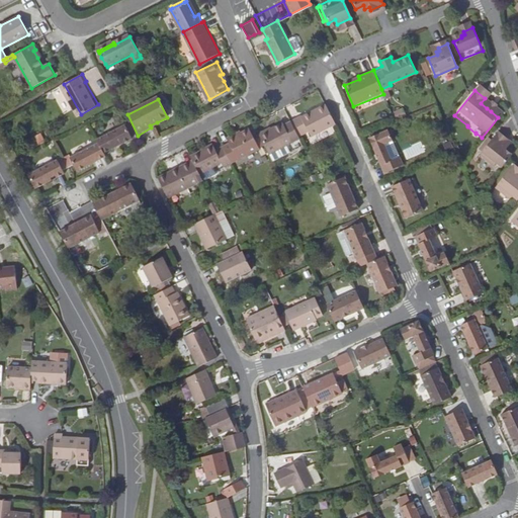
[(312,136),(335,123),(326,106),(303,118),(301,115),(291,120),(298,136),(309,131),(312,136)]
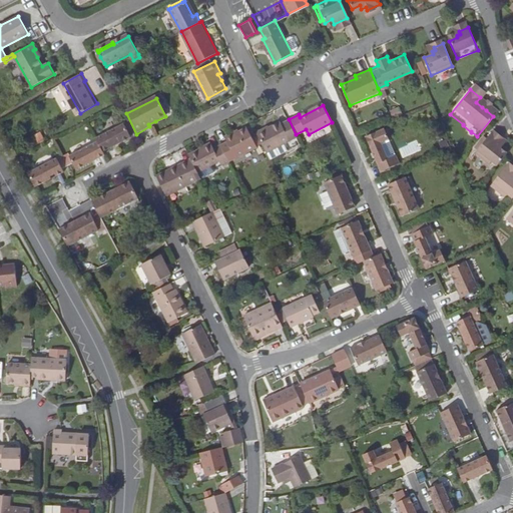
[(399,105),(390,110),(393,117),(402,113),(399,105)]
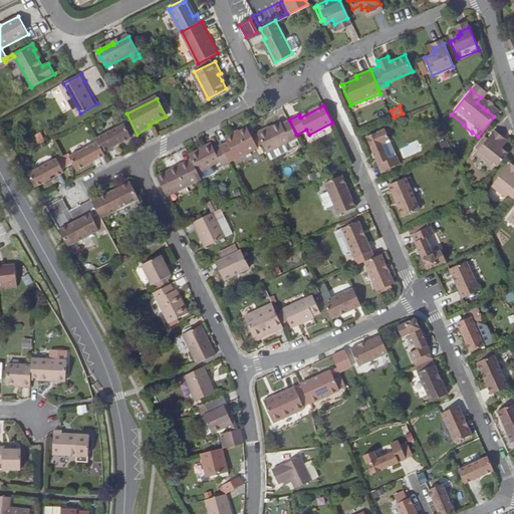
[(297,137),(296,135),(289,119),(281,123),(280,121),(257,133),(266,152),(297,137)]
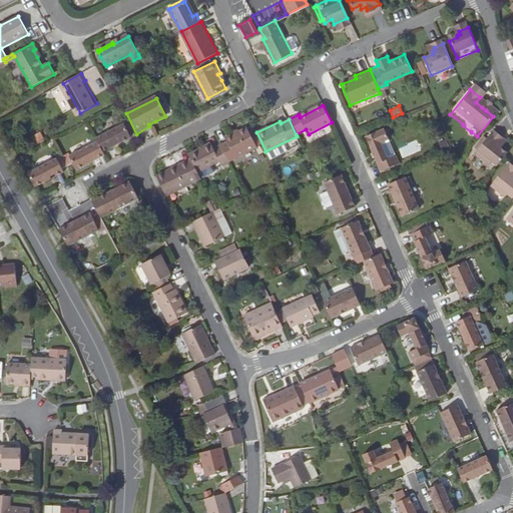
[(123,124),(95,138),(96,141),(102,151),(112,146),(111,144),(115,142),(116,144),(130,137),(123,124)]
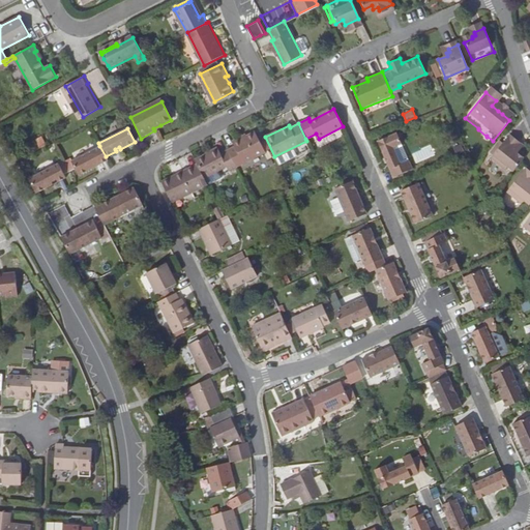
[(234,145),(227,148),(235,165),(265,151),(255,130),(233,142),(234,145)]
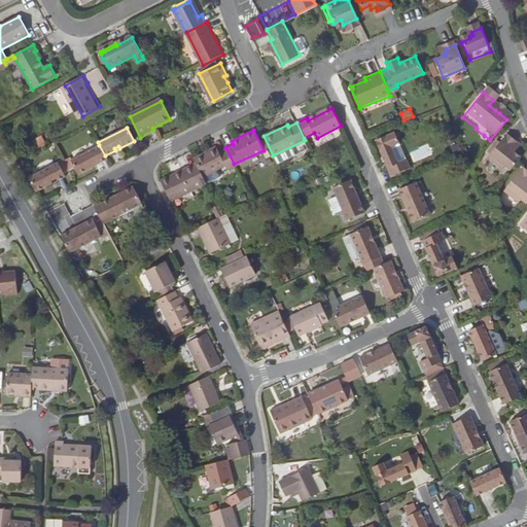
[(399,142),(395,132),(377,140),(392,175),(411,168),(407,159),(399,163),(392,145),(399,142)]
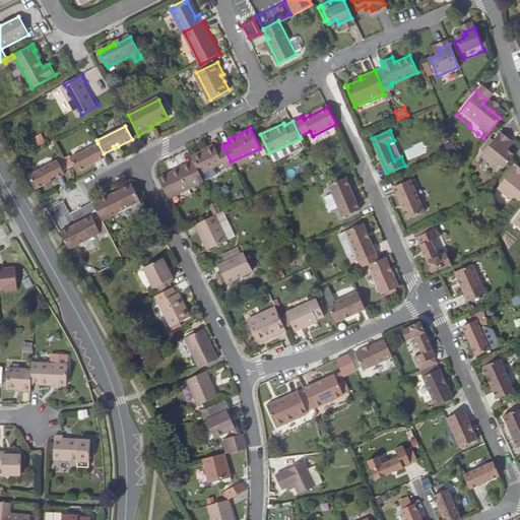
[(489,138),(480,149),(503,168),(513,155),(506,150),(507,148),(504,146),(509,140),(499,132),(492,140),(489,138)]
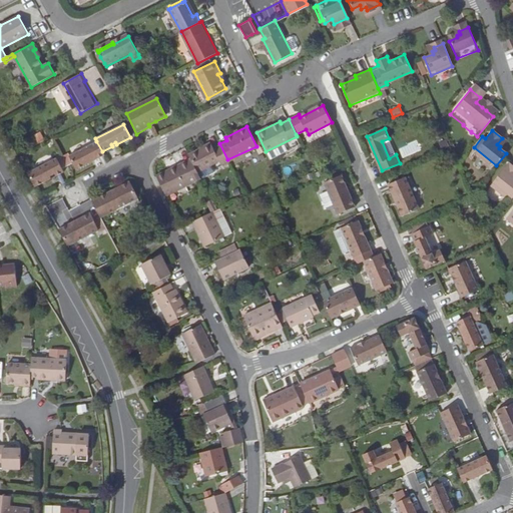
[(93,160),(103,155),(102,151),(96,141),(68,156),(75,169),(90,162),(88,160),(92,158),(93,160)]
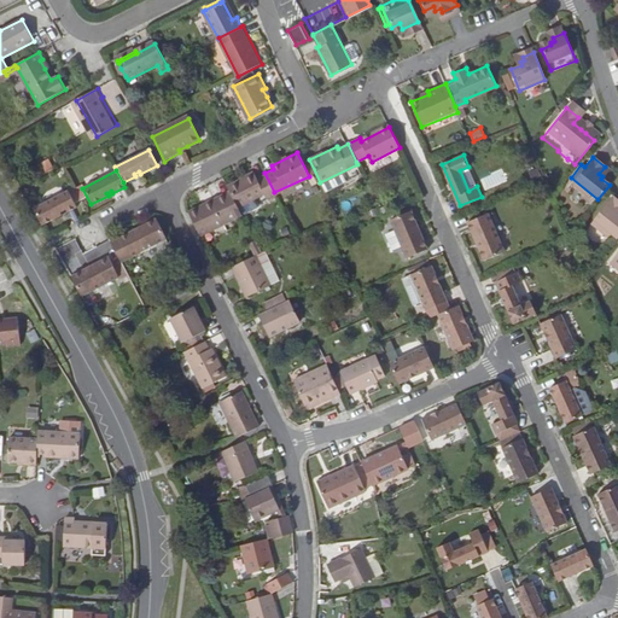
[(229,190),(237,205),(263,192),(267,198),(275,193),(274,192),(264,173),(256,178),(254,172),(227,185),(229,190)]
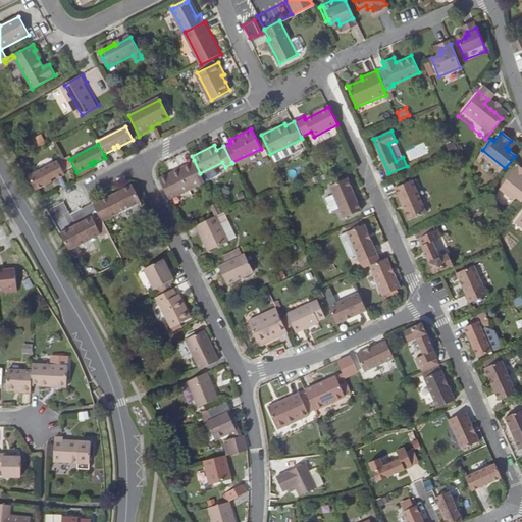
[(159,176),(168,198),(203,180),(200,173),(194,160),(179,167),(181,170),(173,174),(171,170),(170,171),(159,176)]
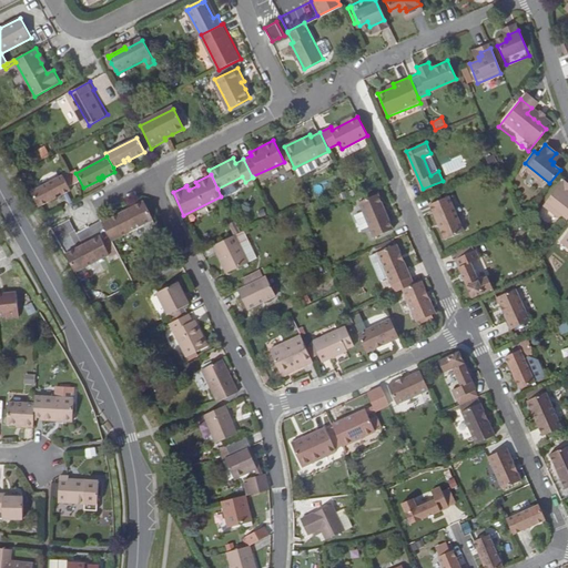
[(61,175),(30,191),(38,206),(53,198),(52,195),(57,193),(59,195),(69,190),(61,175)]
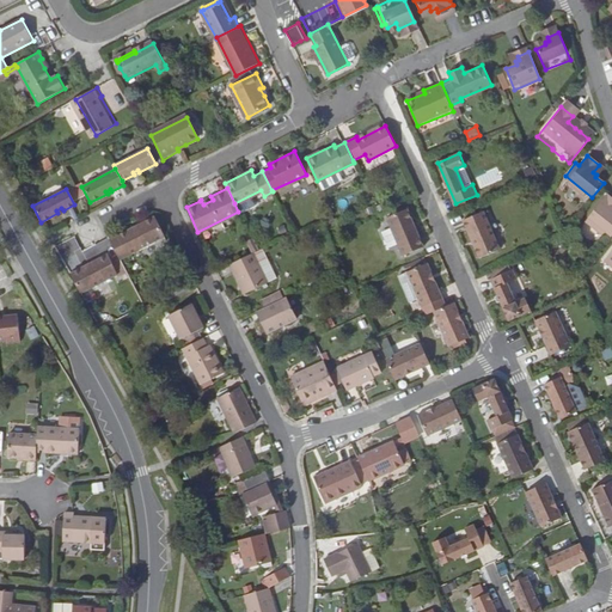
[(587,216),(611,236),(611,233),(611,197),(606,194),(587,216)]
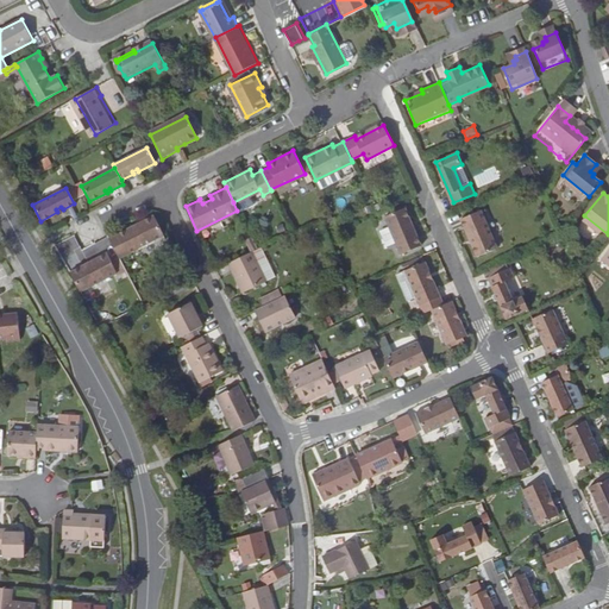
[(407,220),(410,219),(405,207),(384,217),(400,253),(421,245),(412,225),(409,226),(407,220)]
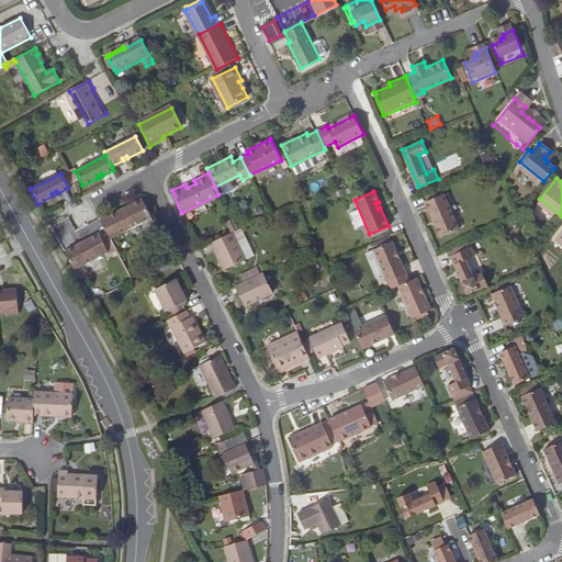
[(438,224),(436,225),(440,236),(460,227),(445,193),(425,201),(434,220),(436,218),(438,224)]
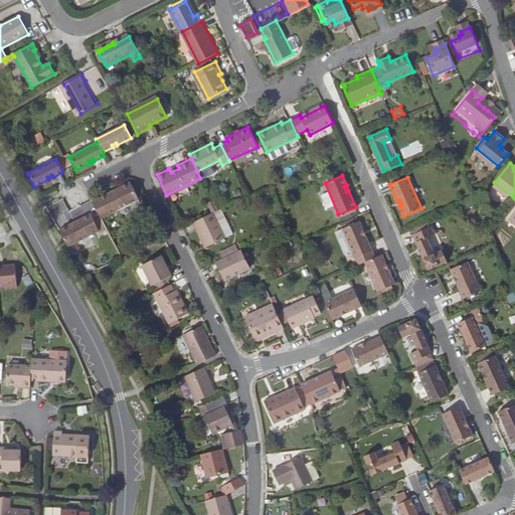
[(114,189),(91,201),(100,218),(138,198),(129,181),(119,186),(121,189),(115,191),(114,189)]
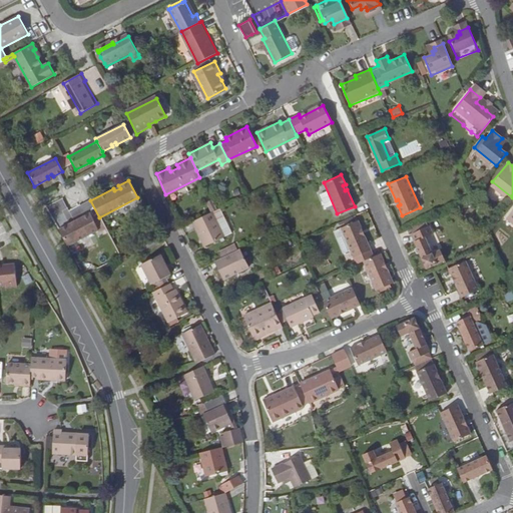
[(218,207),(211,210),(224,235),(231,232),(218,207)]
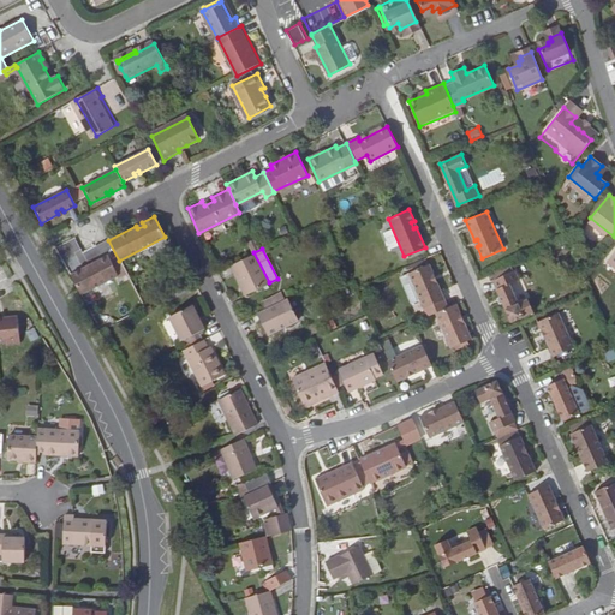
[(254,252),(230,264),(244,294),(269,282),(254,252)]
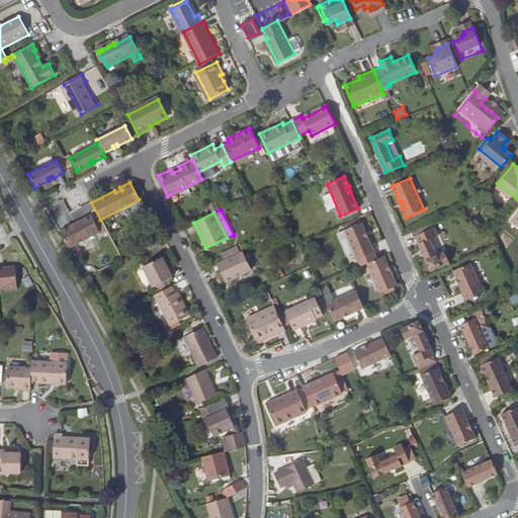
[(68,225),(58,230),(67,247),(98,232),(89,213),(73,222),(74,225),(70,227),(68,225)]
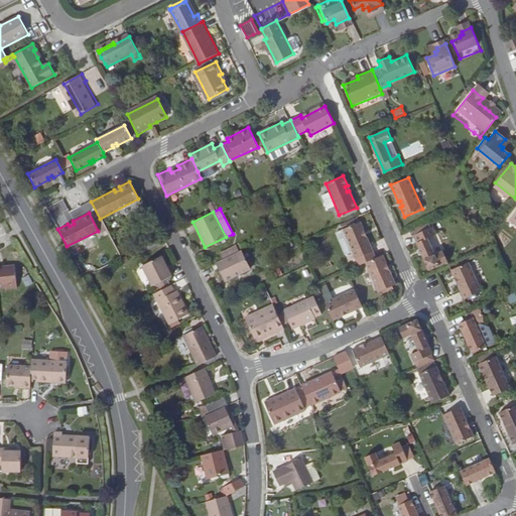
[(365,262),(376,258),(366,235),(363,236),(362,233),(364,231),(360,221),(342,229),(342,230),(349,243),(358,265),(365,262)]
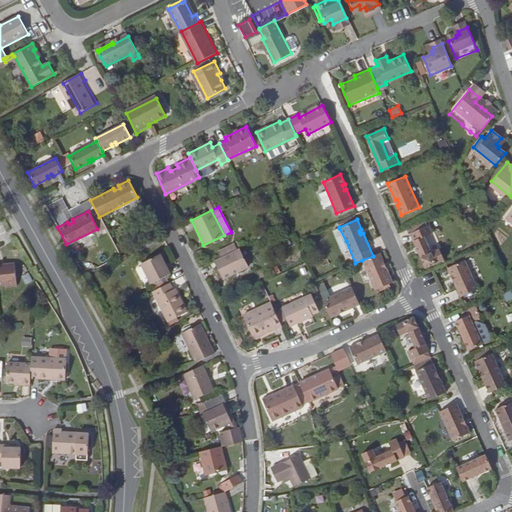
[(425,219),(409,226),(412,232),(428,225),(425,219)]
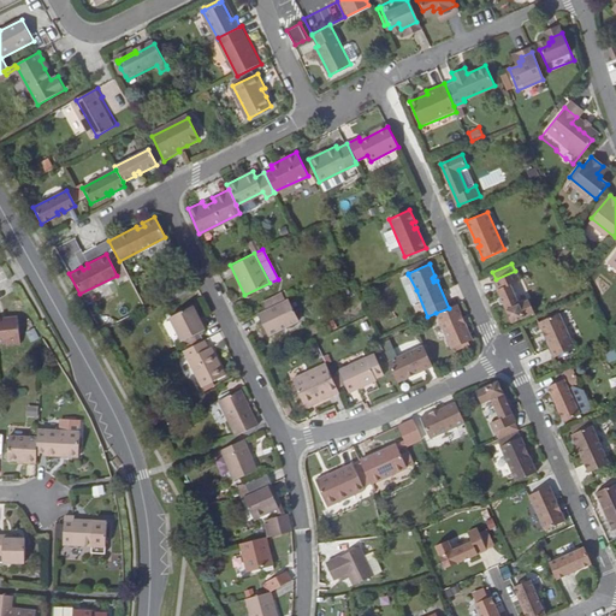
[(515,271),(496,279),(495,280),(502,297),(504,303),(513,323),(534,313),(528,300),(520,303),(511,284),(521,280),(516,271),(515,271)]
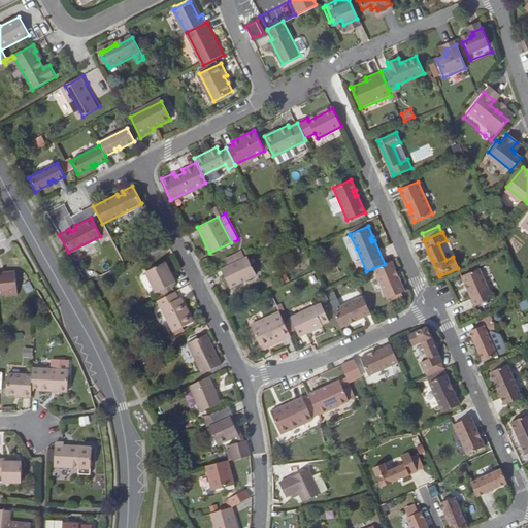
[(349,252),(357,249),(350,235),(342,238),(349,252)]
